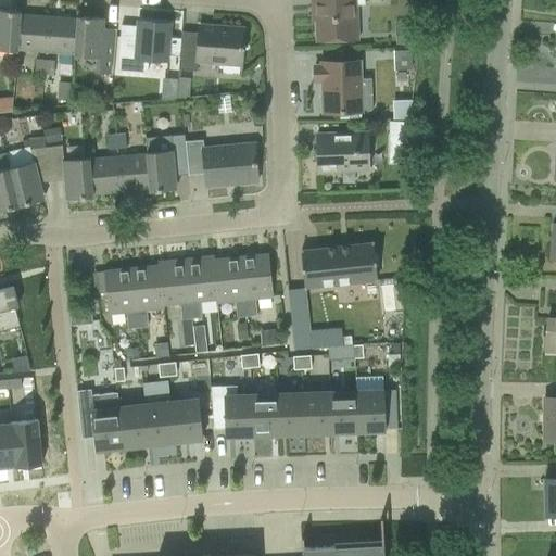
[(311,0),(312,7),(315,7),(315,41),(356,40),(355,5),(362,5),(362,0),(311,0)]
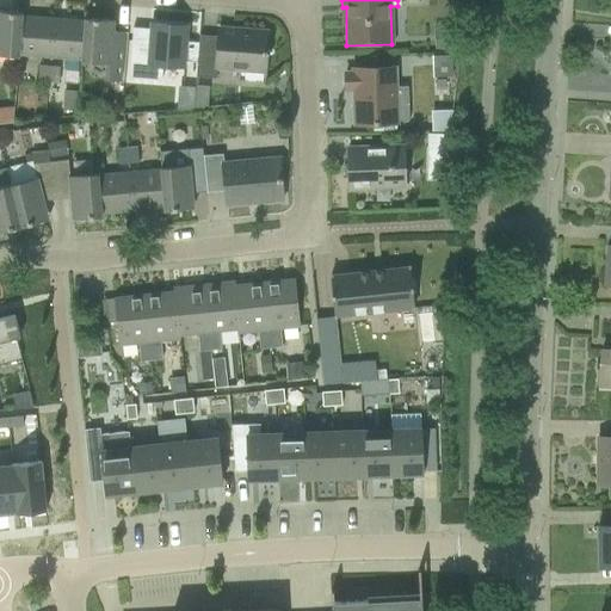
[(0,55),(18,56),(18,55),(17,55),(20,16),(22,13),(0,11),(0,55)]
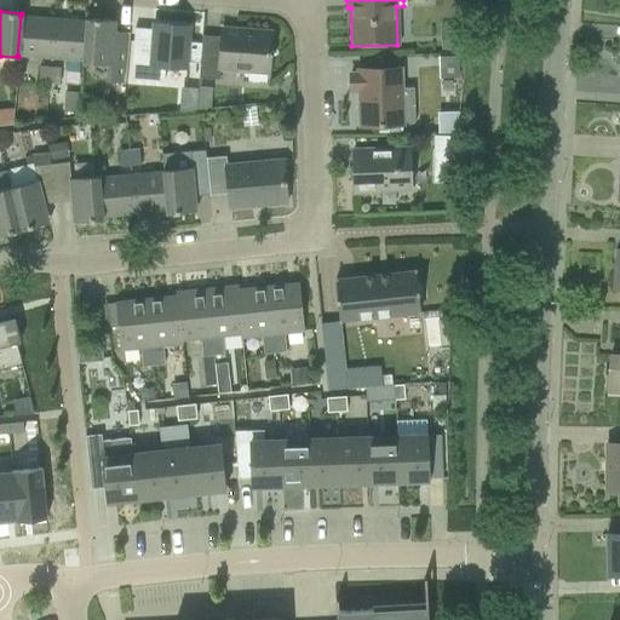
[(17,56),(18,56),(50,58),(53,19),(21,16),(17,56)]
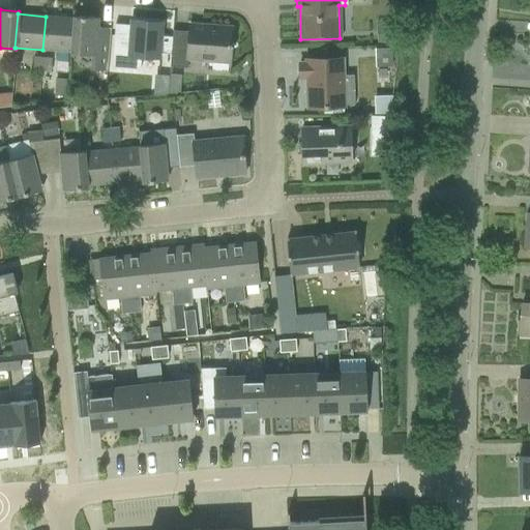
[(70,52),(69,52),(69,54),(90,55),(89,69),(107,71),(107,63),(109,34),(96,33),(97,23),(98,18),(93,18),(72,16),(72,19),(74,19),(70,52)]
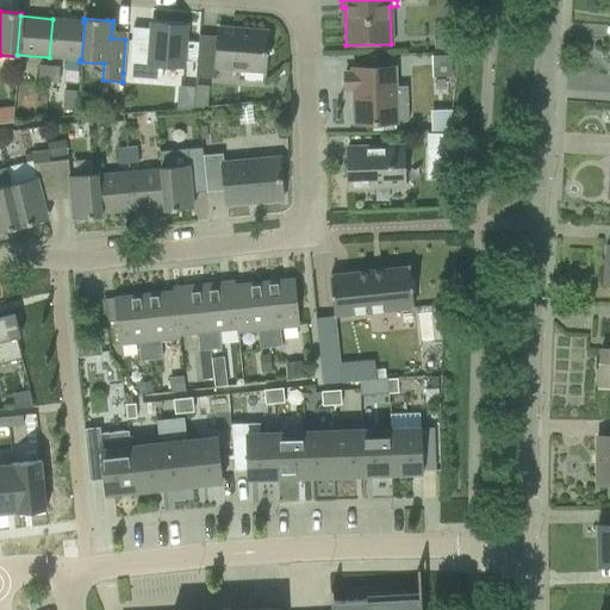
[(49,57),(80,60),(81,60),(85,22),(83,22),(53,19),(49,57)]
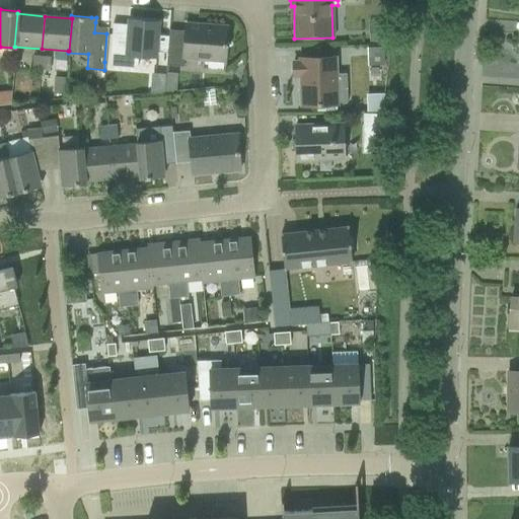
[(368,39),(385,39),(384,18),(368,19),(368,39)]
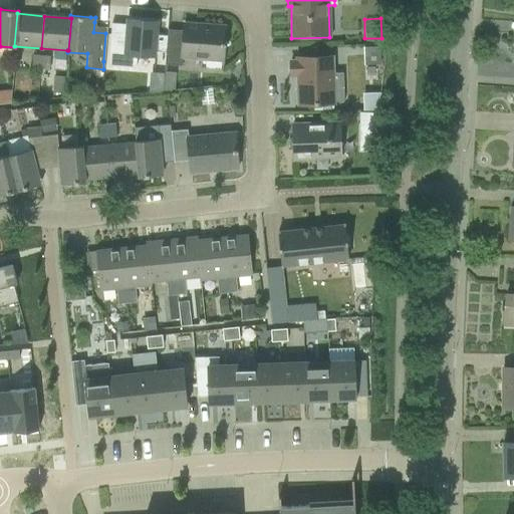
[(136,68),(137,55),(154,56),(154,52),(165,52),(166,36),(156,35),(157,22),(126,20),(125,35),(109,33),(107,66),(136,68)]
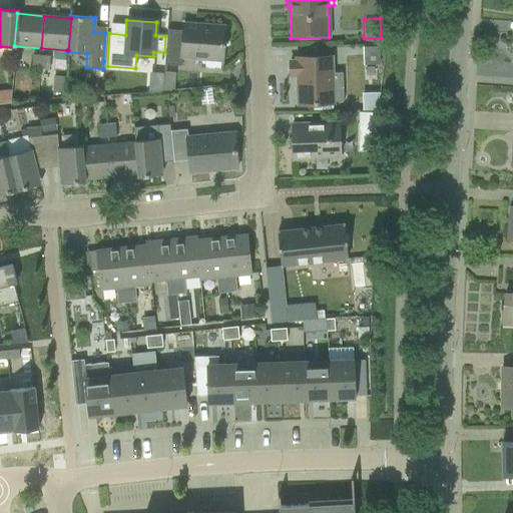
[(166,29),(165,36),(164,52),(163,64),(180,66),(181,57),(204,59),(203,68),(220,69),(223,27),(194,25),(195,23),(187,22),(187,24),(182,24),(182,30),(166,29)]
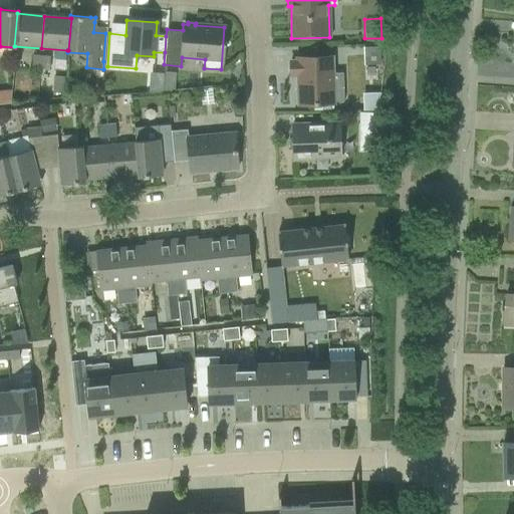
[(362,47),(363,65),(379,64),(378,46),(362,47)]
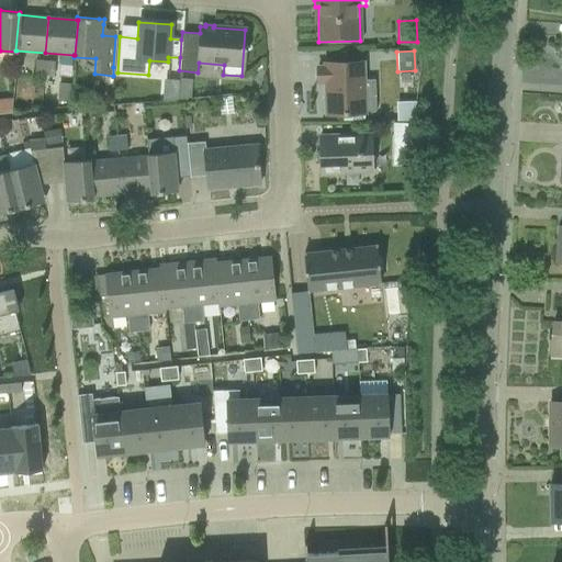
[(44,60),(35,59),(33,75),(43,75),(44,60)]
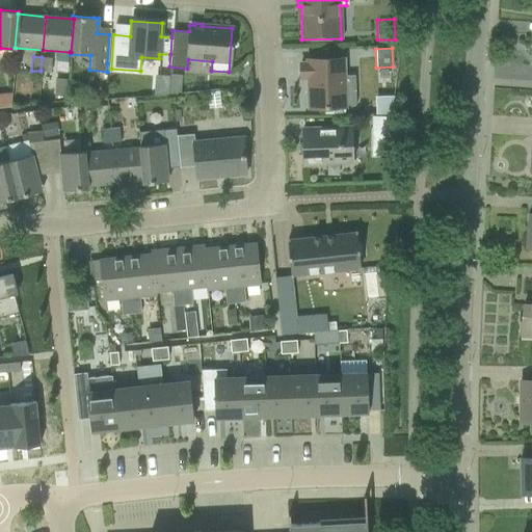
[(51,58),(42,57),(41,71),(50,72),(51,58)]
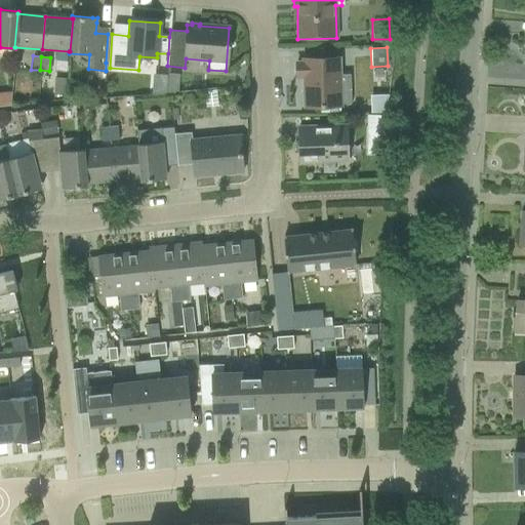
[(349,75),(339,75),(338,58),(301,59),(301,62),(295,62),(296,78),(303,77),(304,107),(340,106),(340,104),(350,103),(349,75)]
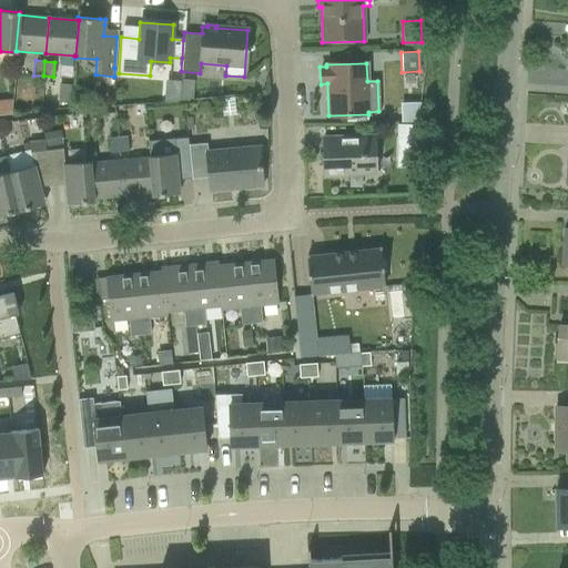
[(54,103),(54,81),(41,81),(41,103),(54,103)]
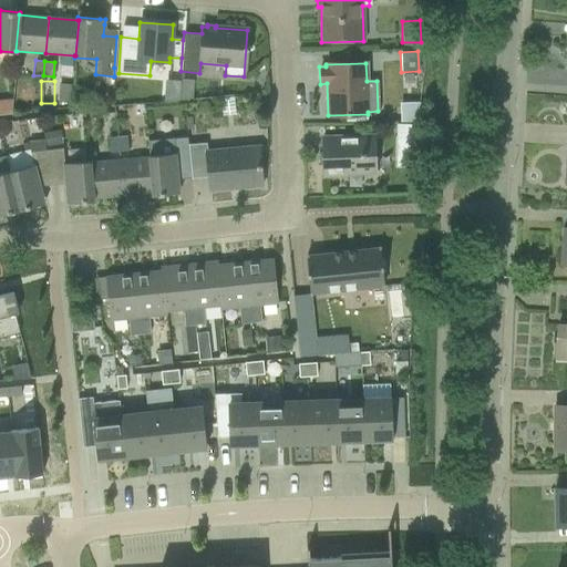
[(181,81),(179,103),(192,102),(193,82),(181,81)]
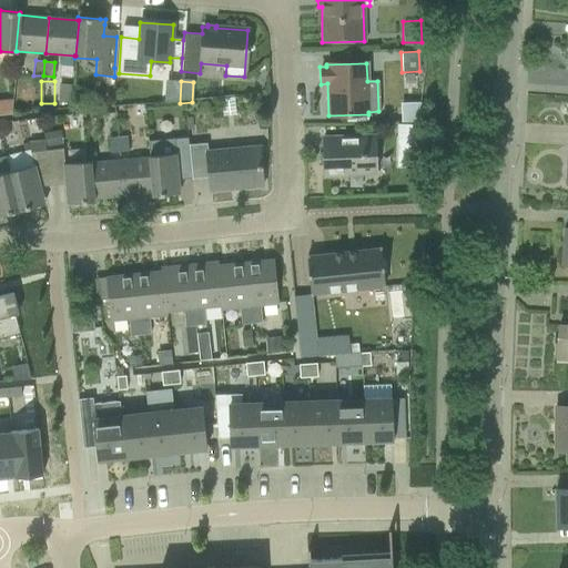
[(71,84),(58,83),(58,102),(70,103),(71,84)]
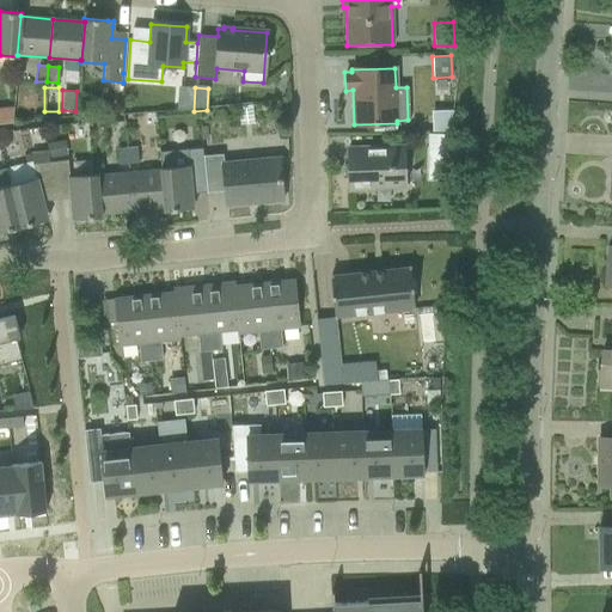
[(13,109),(12,106),(0,108),(0,124),(12,123),(13,109)]
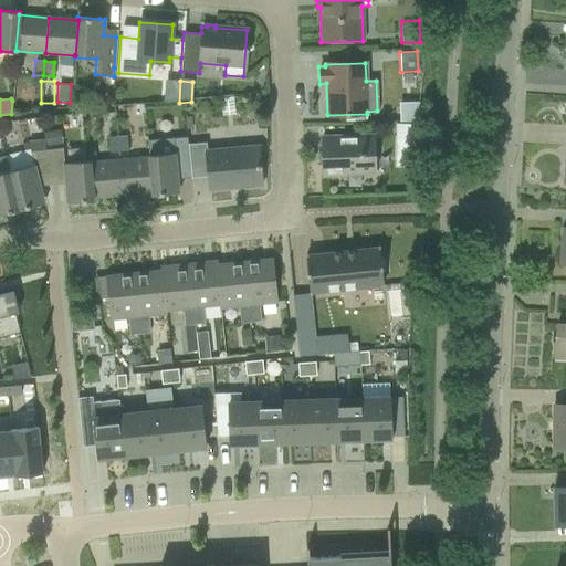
[(402,98),(383,98),(381,121),(401,121),(402,98)]
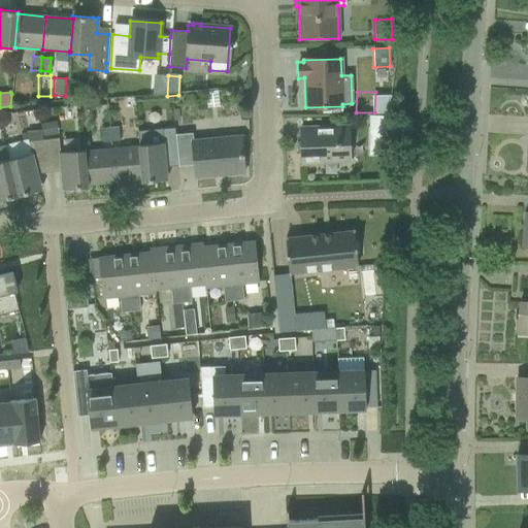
[(125,110),(135,109),(134,100),(125,101),(125,110)]
